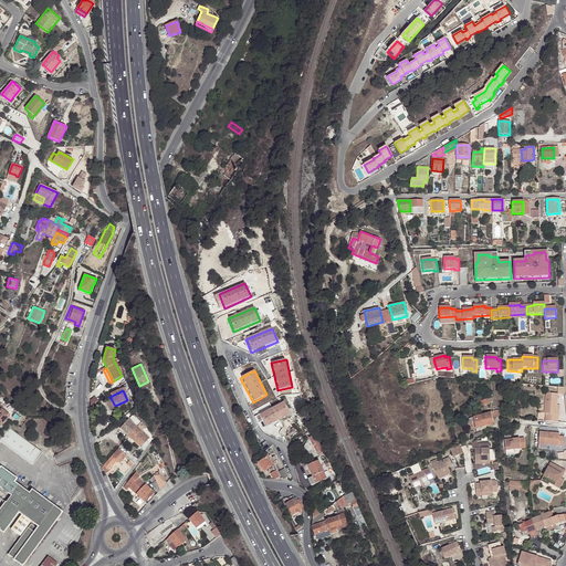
[(556,413),(557,405),(558,394),(546,392),(544,413),(546,413),(545,420),(558,421),(559,415),(556,413)]
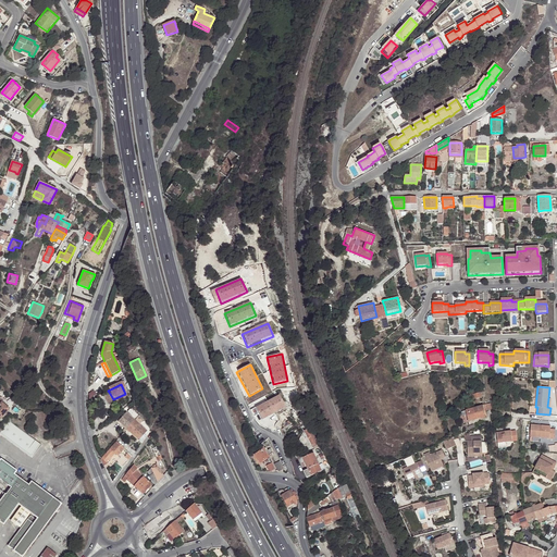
[(127,398),(125,394),(113,399),(110,394),(104,396),(108,405),(120,399),(120,401),(127,398)]
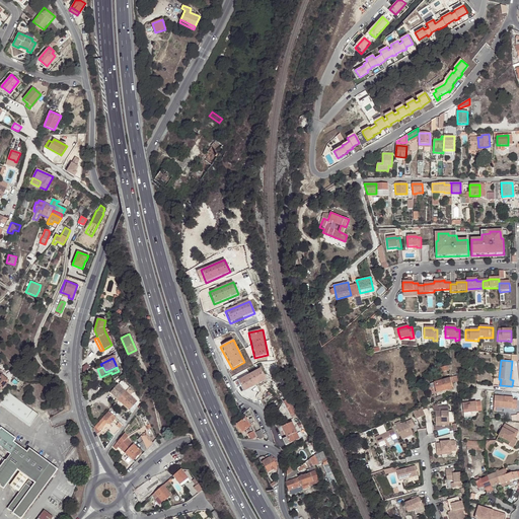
[(260,369),(237,381),(243,392),(267,380),(260,369)]
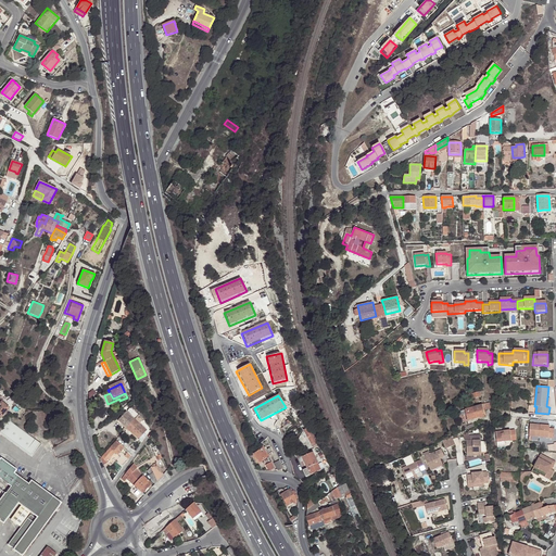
[(0,416),(1,418),(9,408),(0,401),(0,416)]
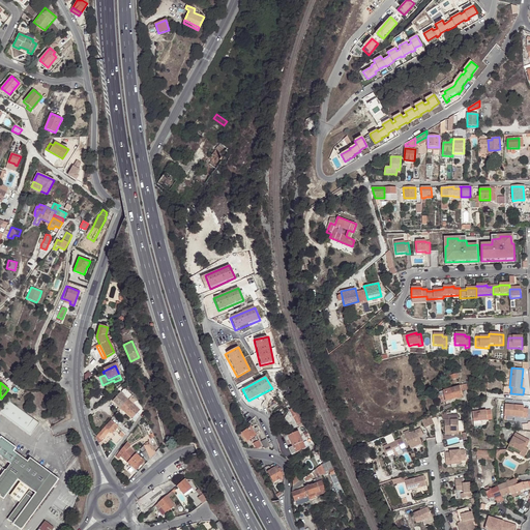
[(460,386),(449,388),(452,401),(462,399),(462,398),(461,391),(460,386)]
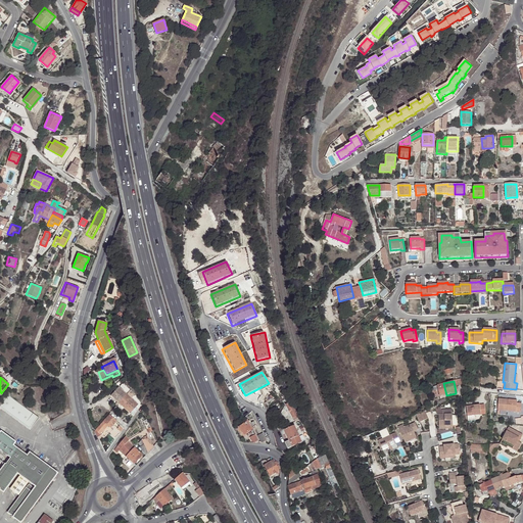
[(437,385),(437,386),(437,387),(438,390),(439,396),(446,395),(443,383),(439,385),(437,385)]
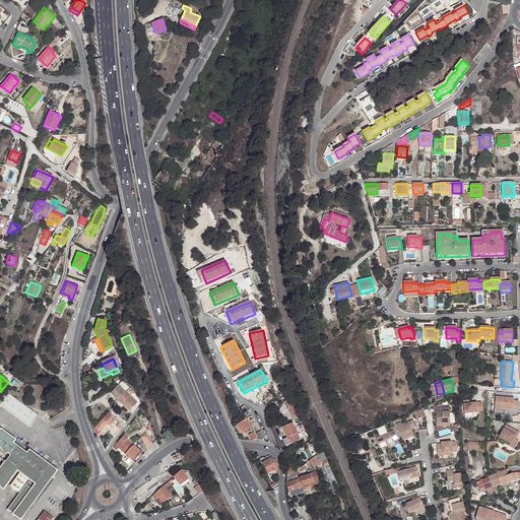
[(110,394),(131,413),(136,407),(133,405),(136,402),(129,396),(133,392),(129,389),(125,393),(117,386),(110,394)]
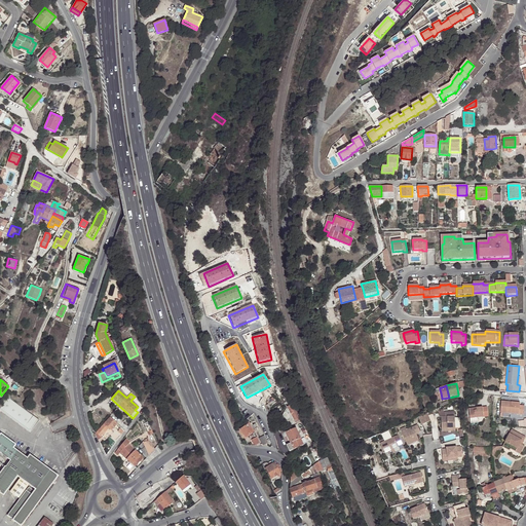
[(285,391),(280,393),(286,403),(290,401),(288,399),(285,391)]
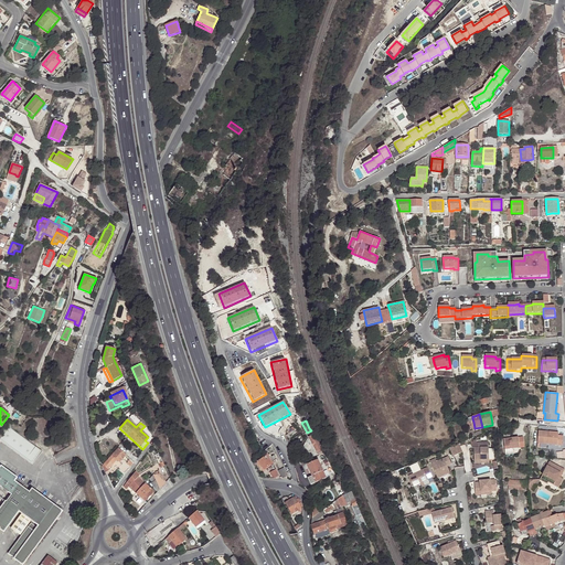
[(292,426),(284,434),(286,436),(288,434),(295,428),(292,426)]
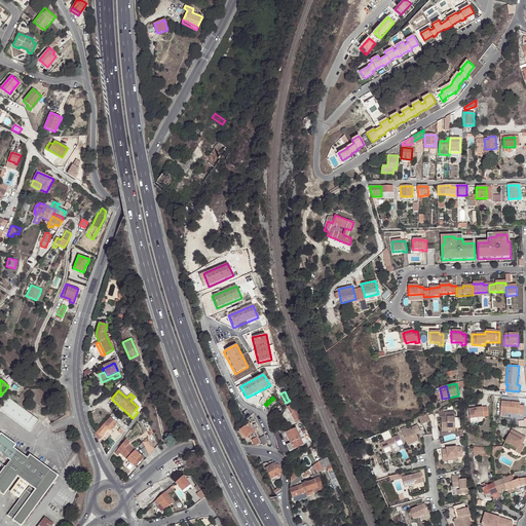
[(9,398),(0,409),(0,410),(24,428),(33,416),(9,398)]
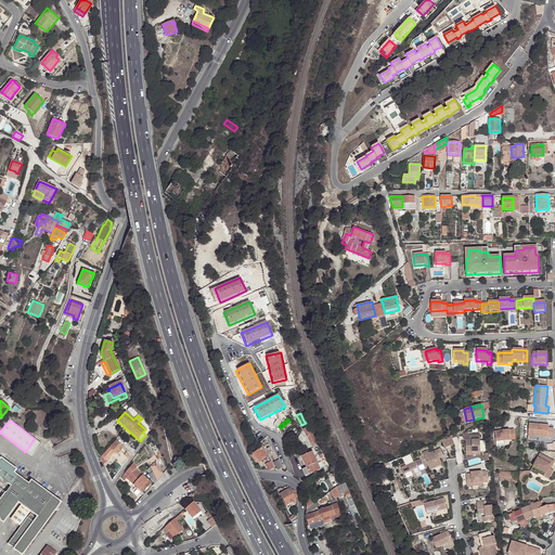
[(289,421),(283,426),(286,429),(293,424),(289,421)]
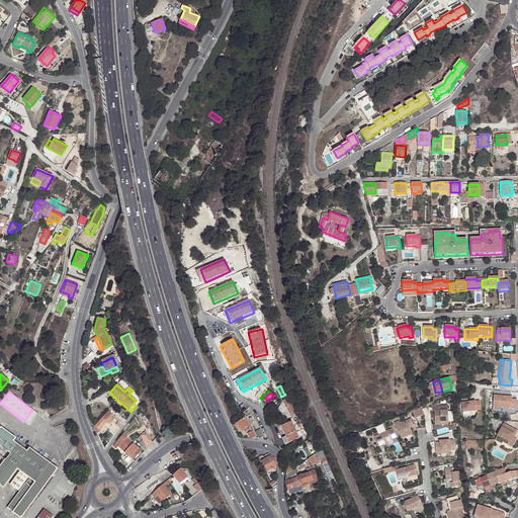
[(493,407),(505,408),(505,403),(516,402),(516,400),(512,400),(512,397),(494,395),(493,407)]
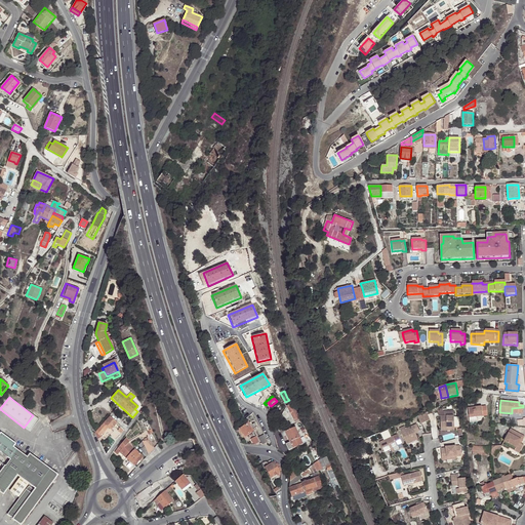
[(298,417),(291,404),(288,406),(294,418),(298,417)]
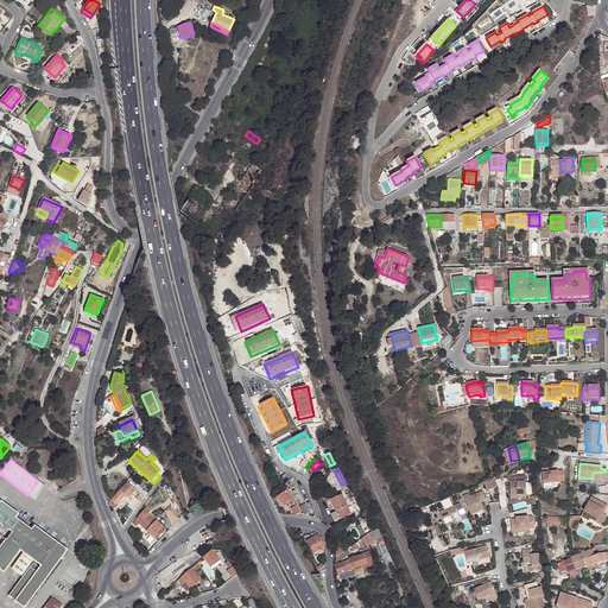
[(563,470),(551,472),(551,488),(553,488),(552,483),(564,481),(563,470)]
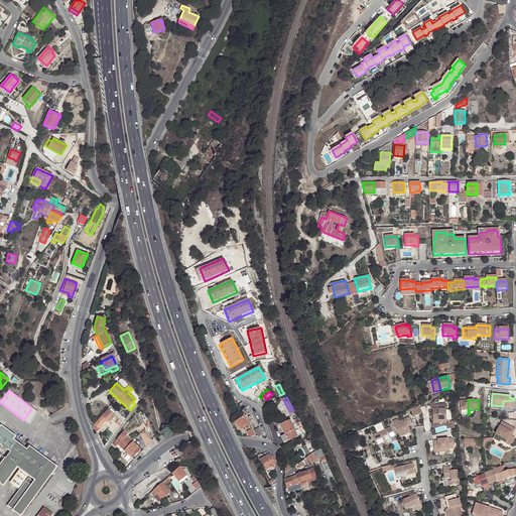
[(433,420),(446,419),(445,403),(436,403),(437,408),(432,408),(433,420)]
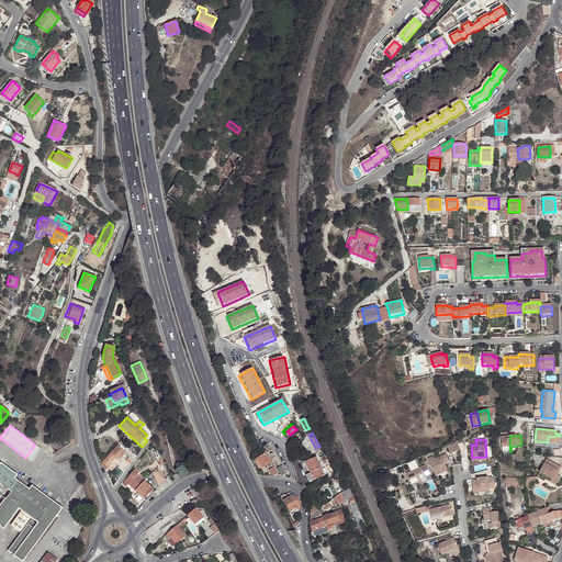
[(457,441),(453,444),(448,446),(451,453),(460,449),(457,441)]
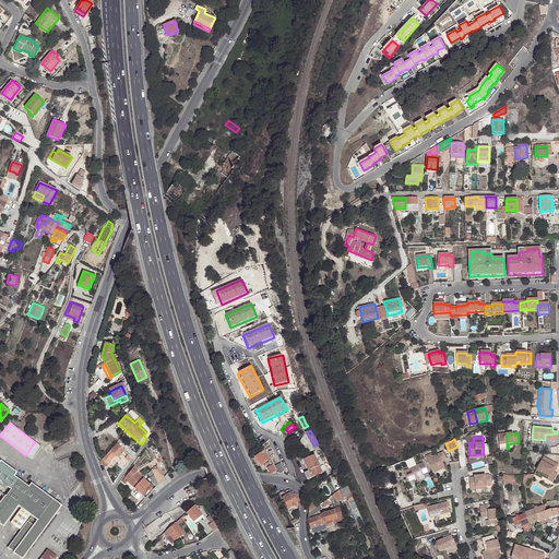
[(118,458),(123,451),(118,445),(117,443),(110,451),(115,455),(118,458)]
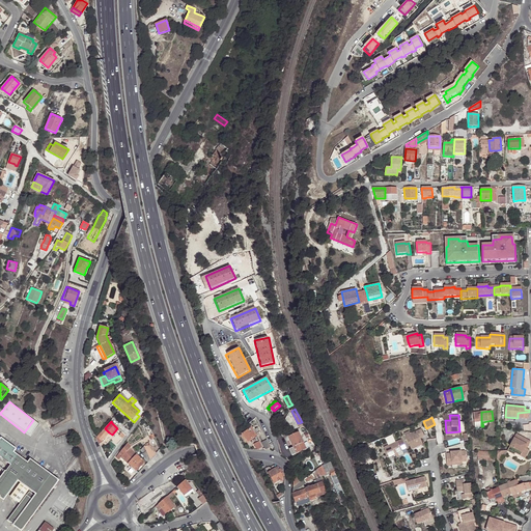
[(104,438),(109,432),(105,428),(96,437),(101,442),(104,438)]
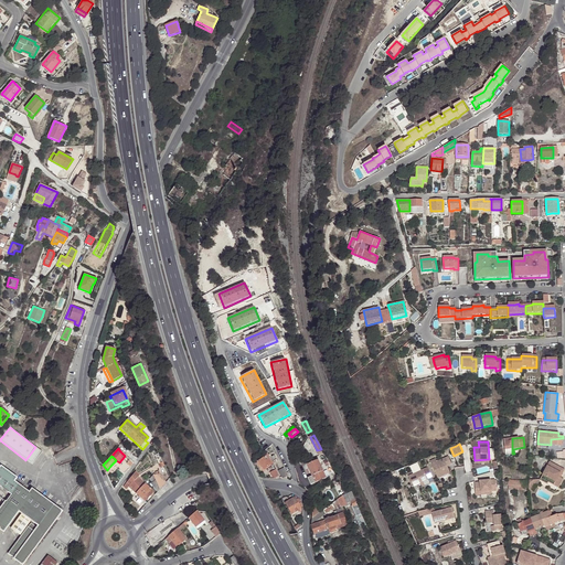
[(264,458),(259,460),(257,462),(263,470),(272,465),(266,456),(264,458)]
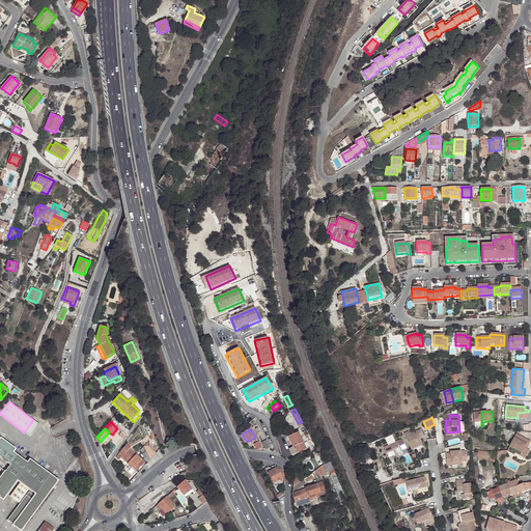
[(409,430),(404,432),(412,449),(423,444),(420,437),(424,435),(421,428),(411,434),(409,430)]
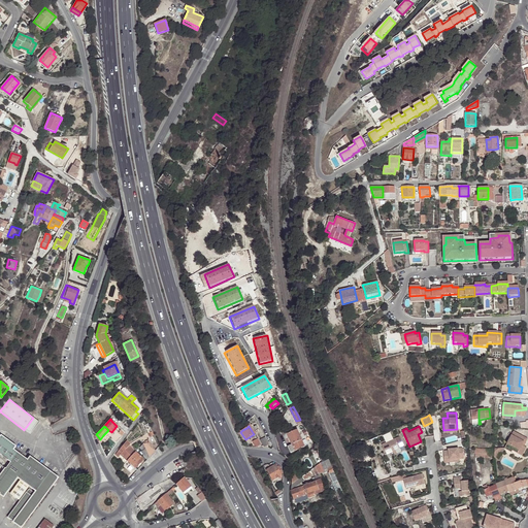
[(286,435),(291,446),(301,440),(296,430),(286,435)]
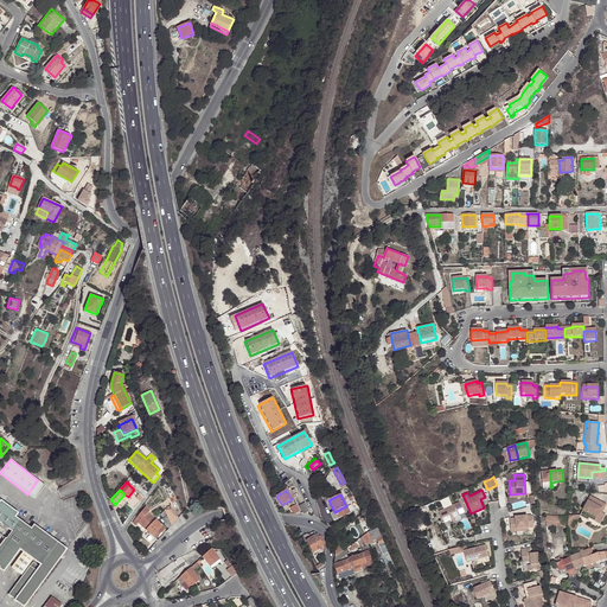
[(323,498),(330,513),(334,512),(328,500),(327,496),(323,498)]
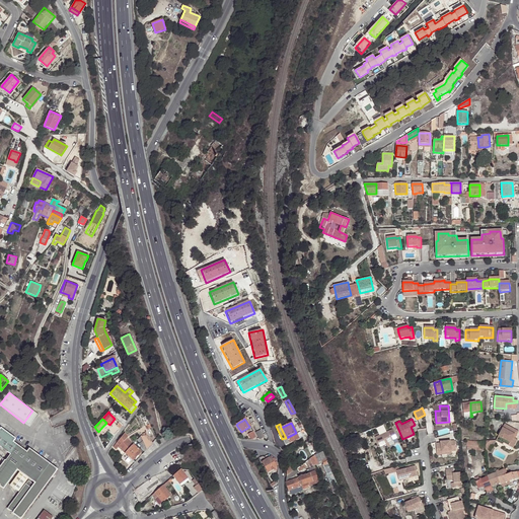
[(496,441),(499,442),(505,442),(506,425),(505,425),(496,441)]
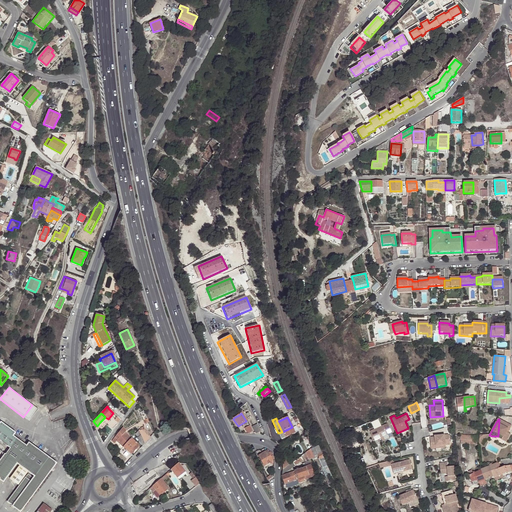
[(498,436),(492,436),(496,438),(497,437),(502,439),(503,438),(507,440),(510,434),(506,432),(508,429),(509,430),(511,426),(499,419),(498,436)]
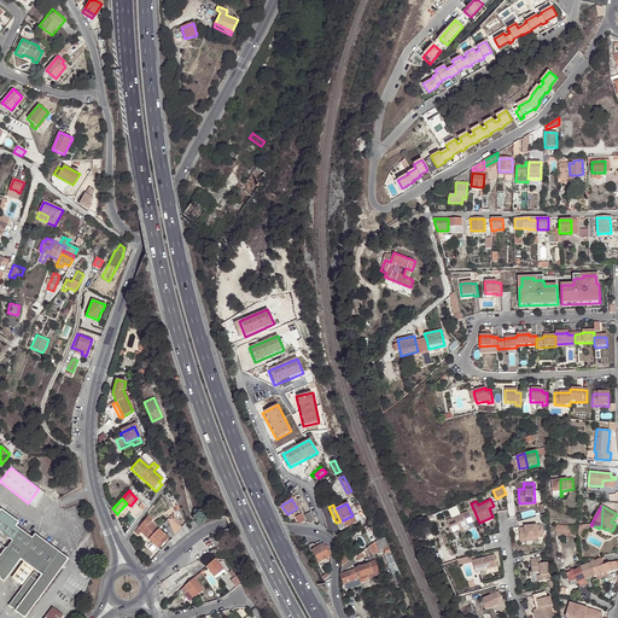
[(24,617),(68,559),(35,534),(31,538),(16,526),(18,522),(1,509),(0,511),(0,543),(5,548),(0,554),(0,578),(4,582),(21,559),(23,561),(12,577),(22,584),(34,569),(41,575),(40,578),(38,576),(35,579),(30,576),(12,600),(11,598),(6,594),(4,596),(11,601),(9,606),(15,611),(24,617)]
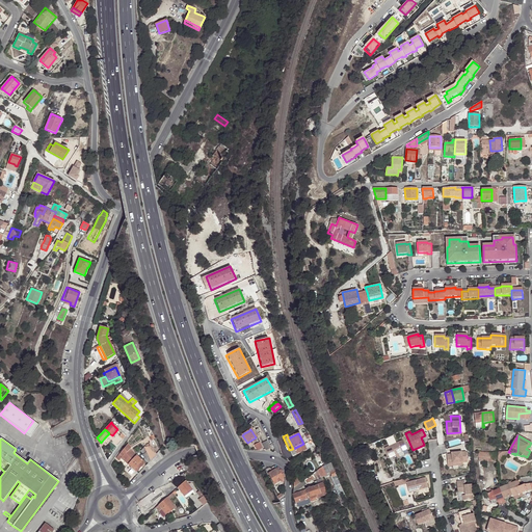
[(265,450),(270,448),(266,442),(260,444),(262,450),(265,450)]
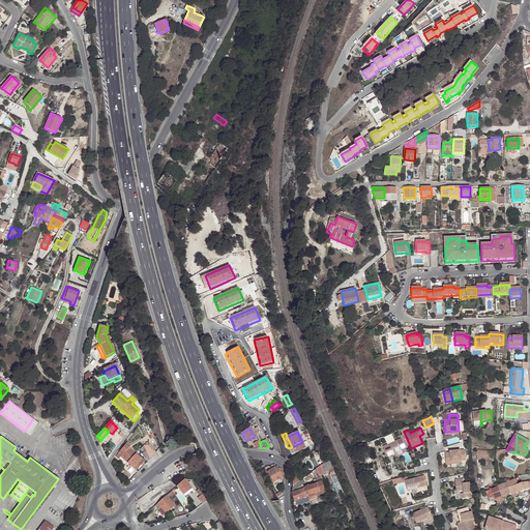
[(407,450),(402,440),(388,446),(387,443),(382,445),(388,459),(407,450)]
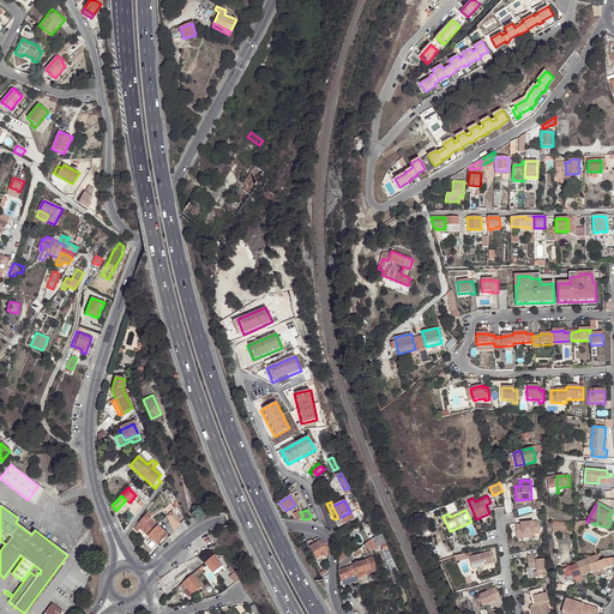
[(173,531),(180,524),(173,512),(166,517),(169,524),(173,531)]
